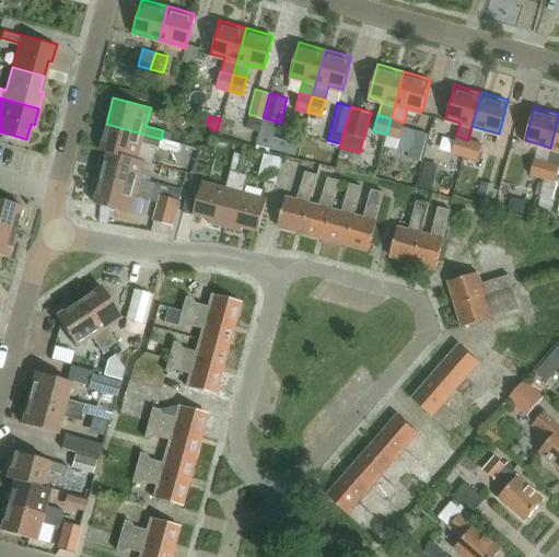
[(558,116),(550,148),(547,161),(558,164),(558,116)]
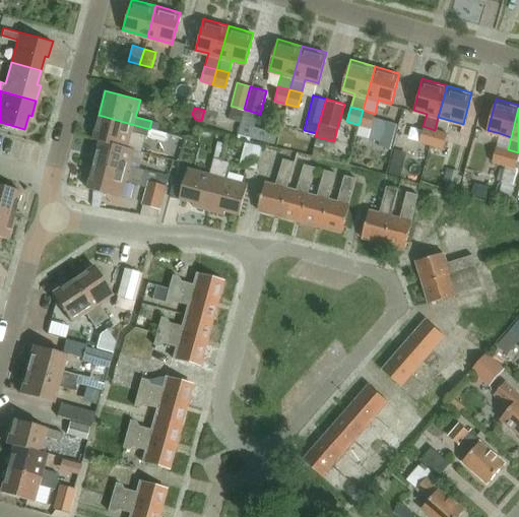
[(248,140),(249,136),(253,125),(256,113),(244,109),(236,136),(248,140)]
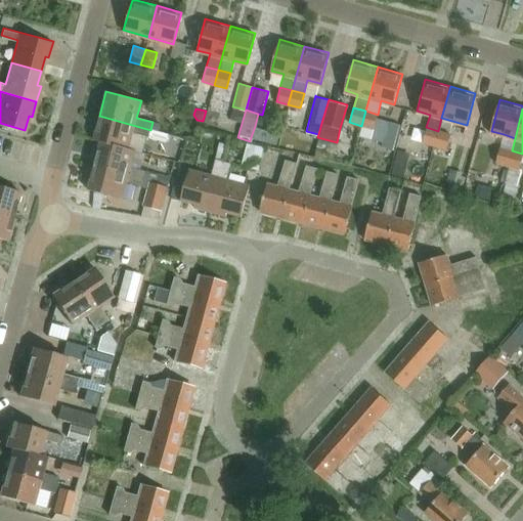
[(361,126),(359,135),(371,138),(377,118),(378,115),(365,111),(361,126)]
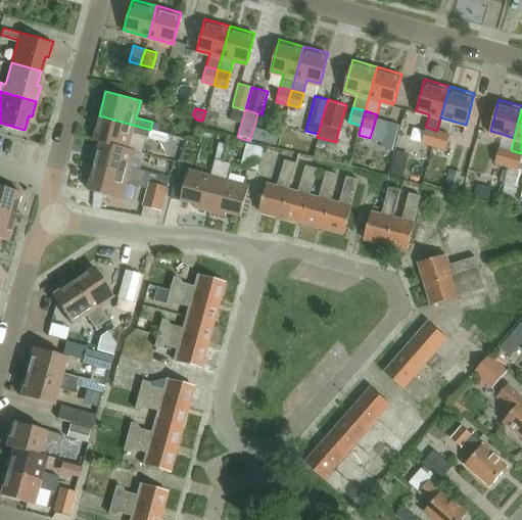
[(147,137),(150,130),(99,115),(93,139),(99,141),(99,140),(128,148),(132,133),(147,137)]
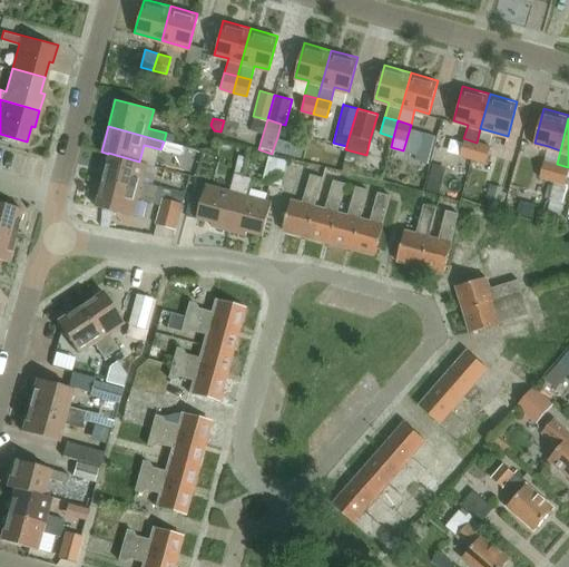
[(415,154),(414,158),(428,162),(435,135),(422,132),(415,154)]
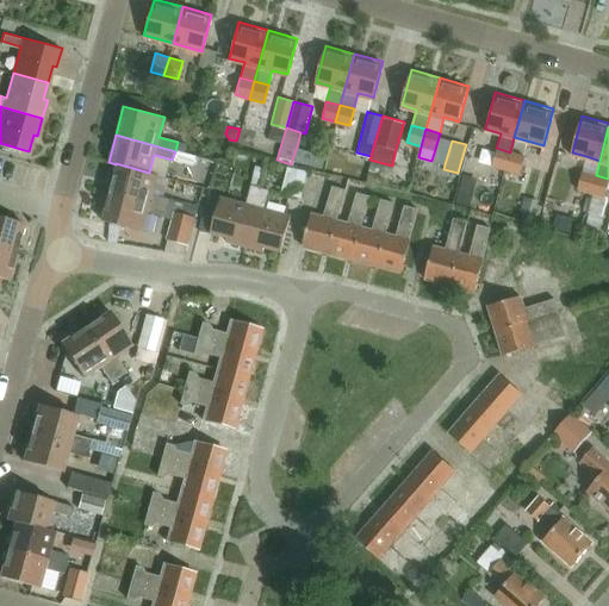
[(323,154),(297,147),(292,160),(319,167),(323,154)]
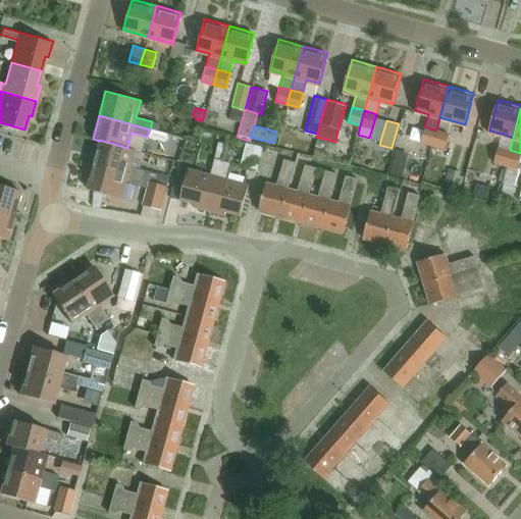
[(424,126),(420,142),(432,145),(436,131),(424,126)]
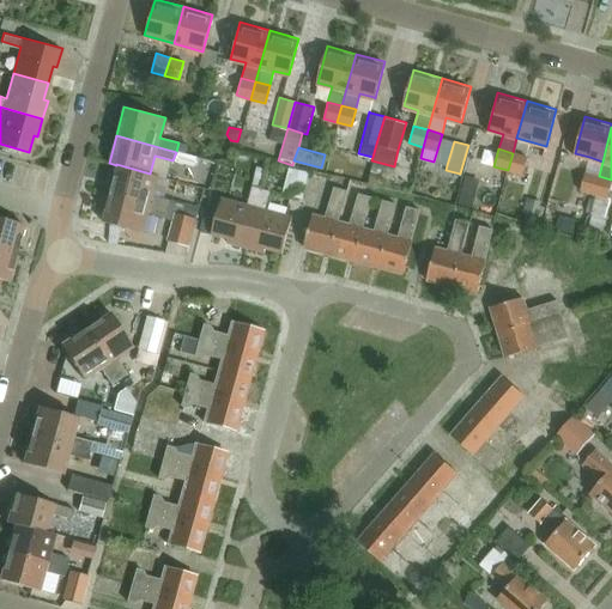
[(521,174),(526,157),(513,153),(508,170),(521,174)]
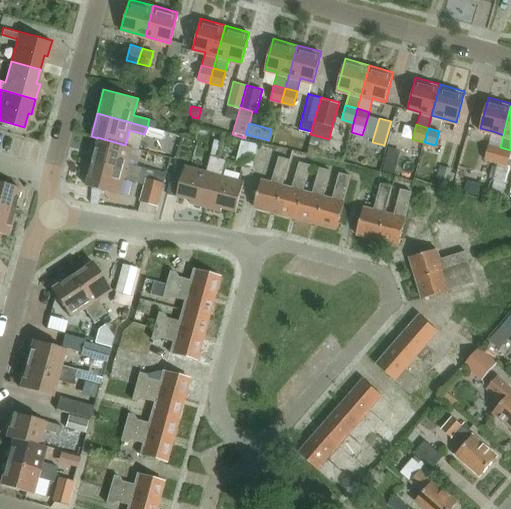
[(132,147),(125,145),(97,137),(97,138),(91,160),(140,173),(142,167),(128,163),(132,147)]
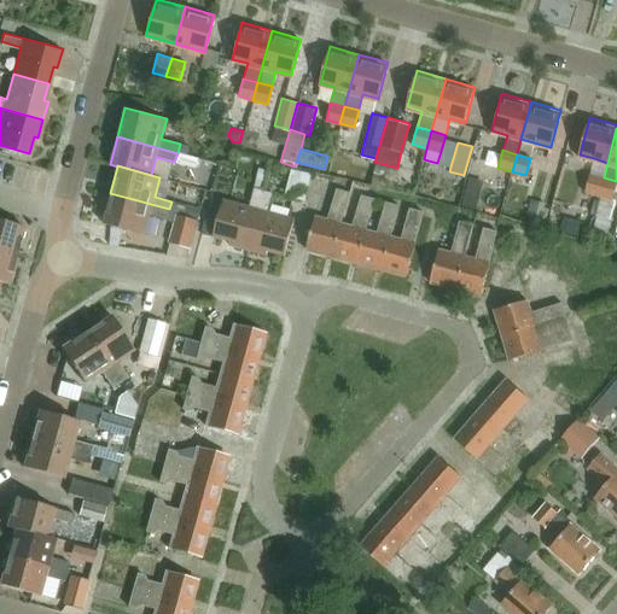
[(286,194),(306,199),(310,173),(291,169),(286,194)]
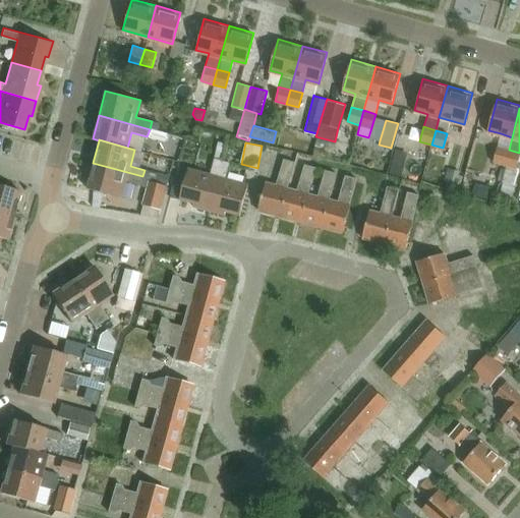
[(399,145),(393,168),(407,172),(414,149),(399,145)]
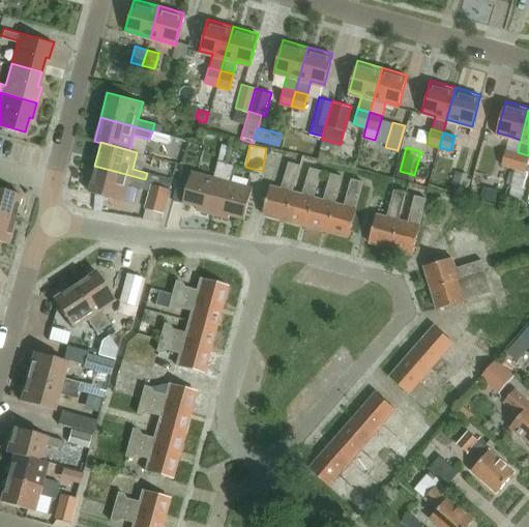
[(505,149),(501,165),(513,168),(518,152),(505,149)]
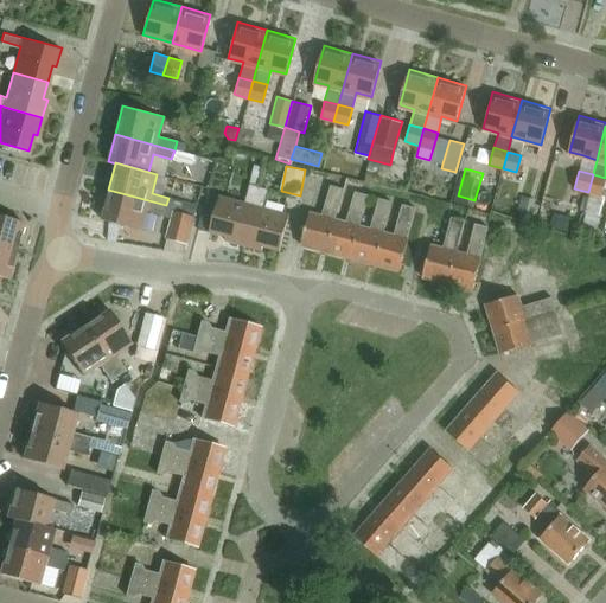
[(605,178),(593,174),(588,192),(601,196),(605,179),(605,178)]
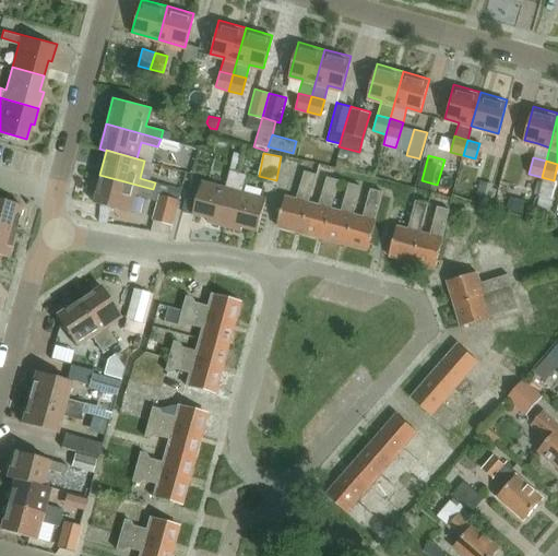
[(308,166),(303,192),(311,194),(318,168),(308,166)]
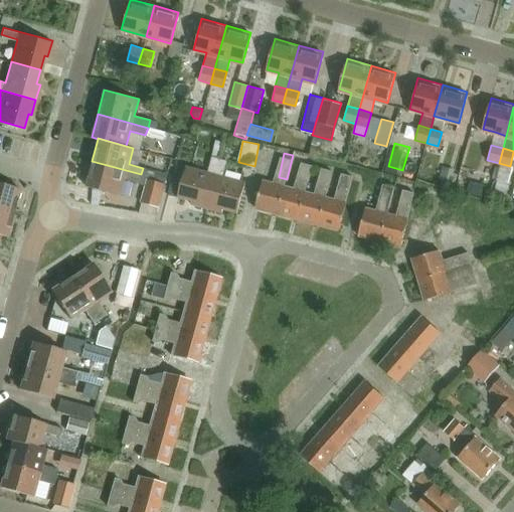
[(205,206),(219,157),(210,155),(206,171),(184,165),(176,195),(190,199),(189,202),(205,206)]
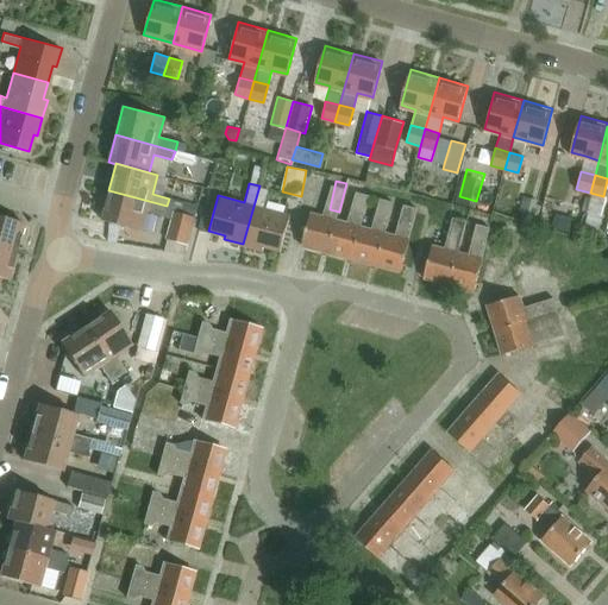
[(279,249),(288,214),(263,207),(269,189),(259,186),(243,244),(262,249),(263,245),(279,249)]
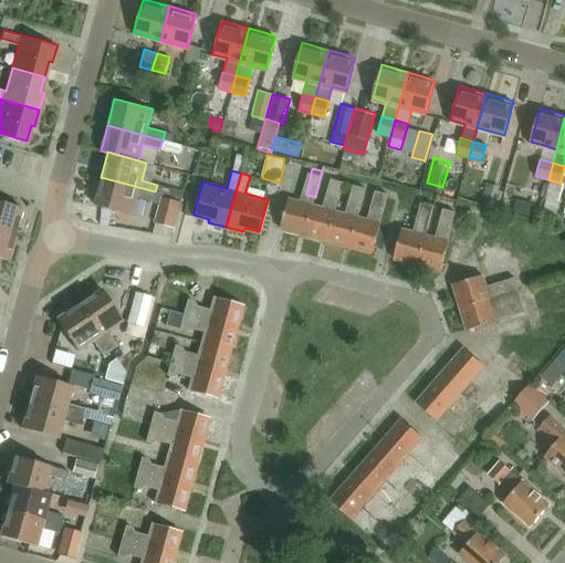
[(378,249),(391,188),(353,179),(353,178),(334,174),(327,200),(292,193),(284,227),(378,249)]
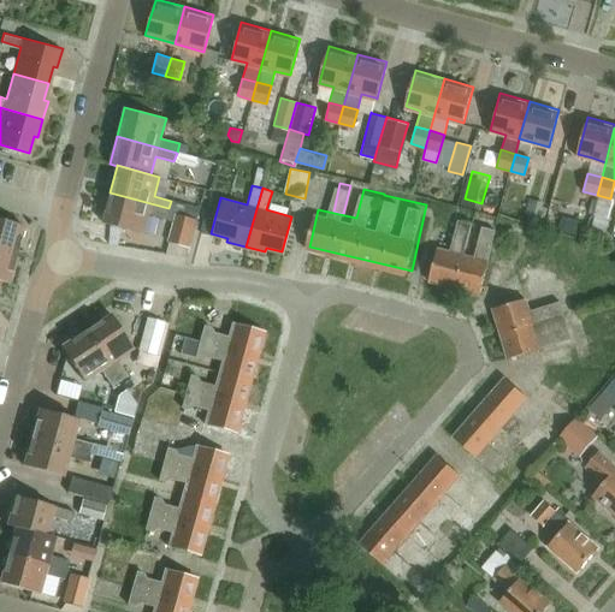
[(166,219),(169,208),(110,192),(102,221),(143,232),(148,214),(166,219)]
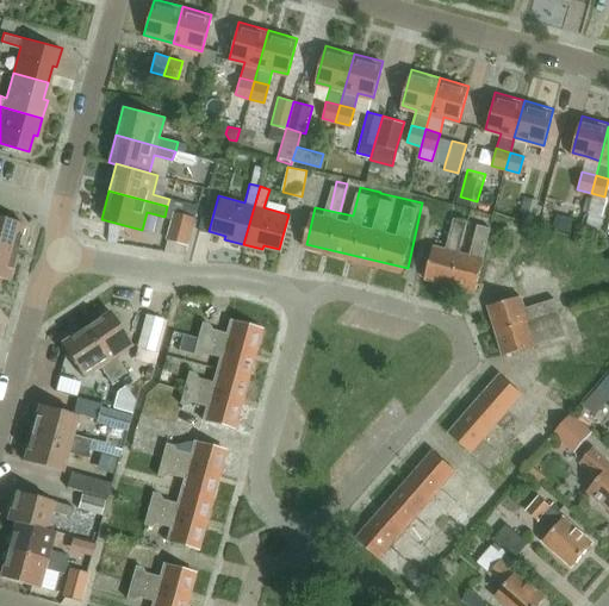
[(188,243),(196,216),(175,211),(168,238),(188,243)]
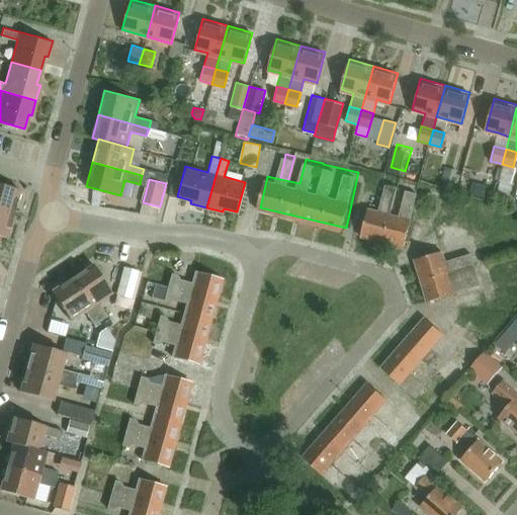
[(505,204),(511,183),(500,179),(493,201),(505,204)]
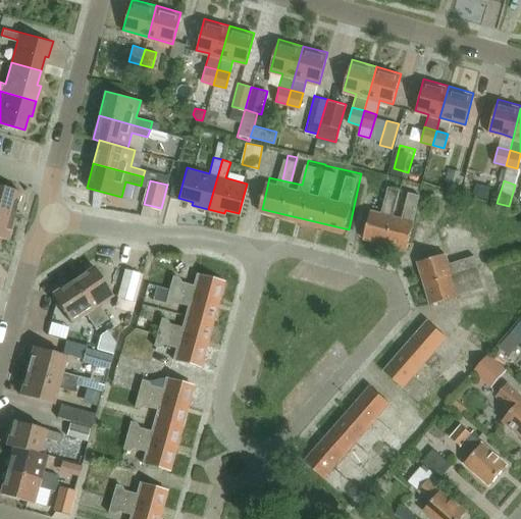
[(0,208),(13,212),(20,189),(0,182),(0,208)]
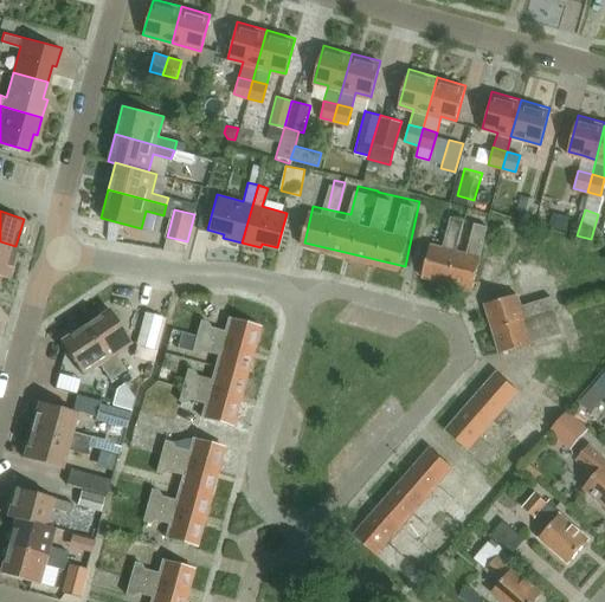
[(433,238),(424,273),(477,286),(494,221),(455,212),(448,240),(433,238)]
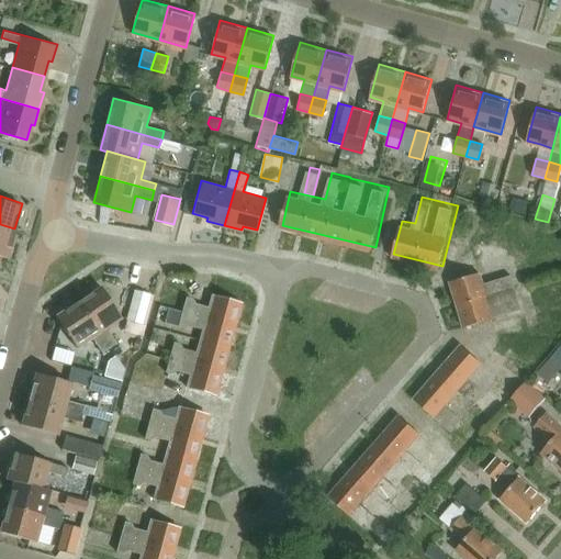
[(8,255),(14,228),(0,224),(0,253),(1,253),(1,254),(8,255)]
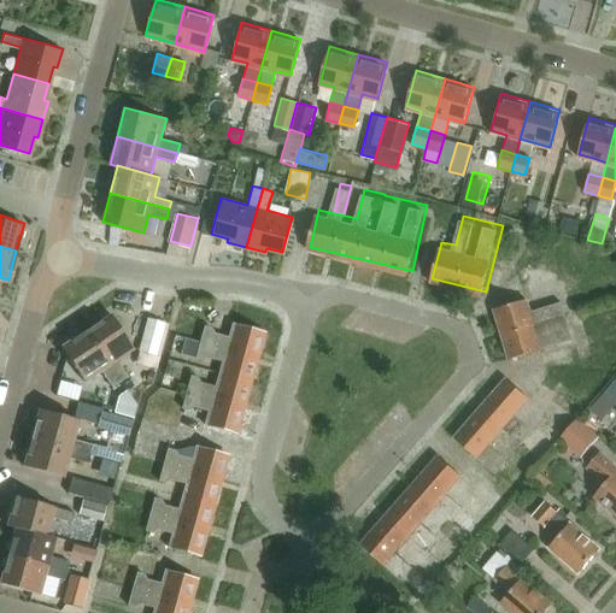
[(531,294),(497,305),(512,355),(546,345),(543,331),(575,322),(567,296),(534,306),(531,294)]
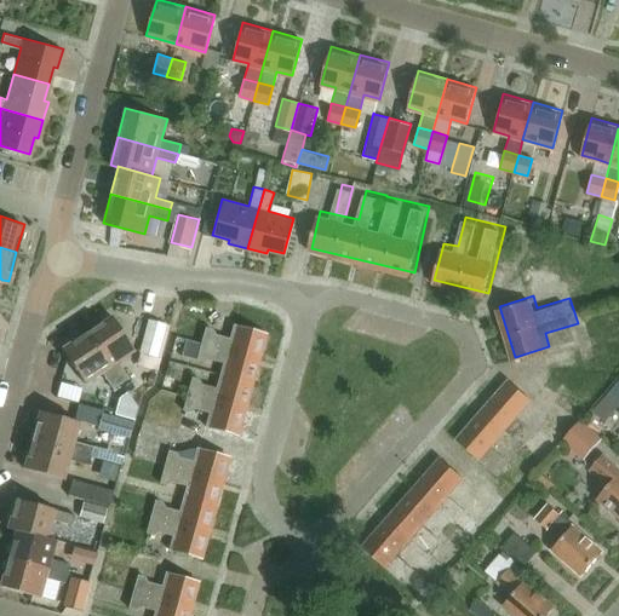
[(115,361),(132,349),(110,315),(85,330),(119,383),(127,376),(115,361)]
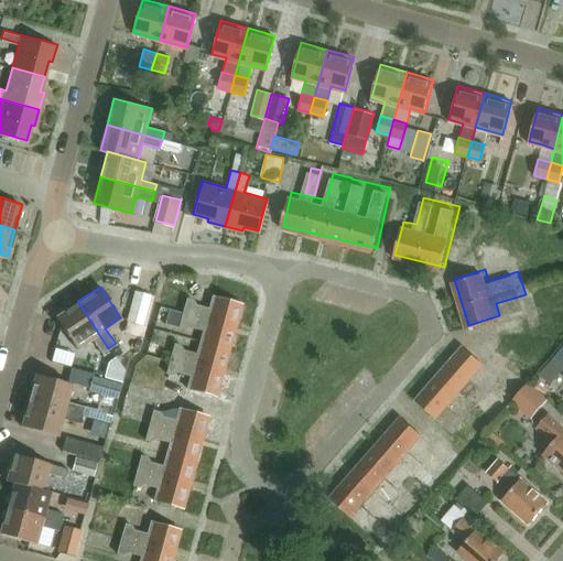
[(142,325),(151,294),(134,290),(127,321),(142,325)]
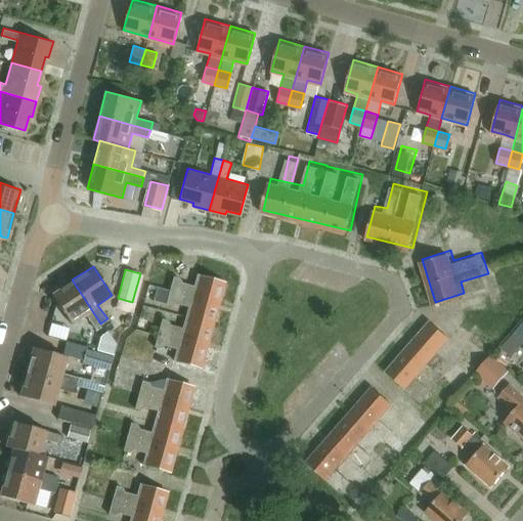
[(208,364),(227,276),(201,271),(181,359),(208,364)]
